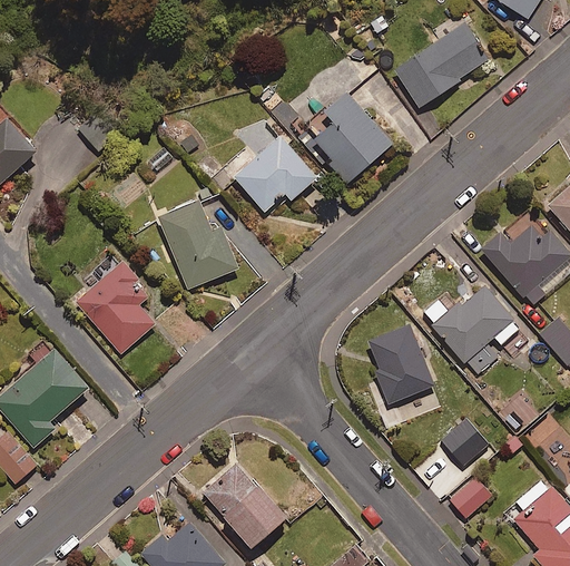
[(498,0),(527,19),(539,0),(498,0)]
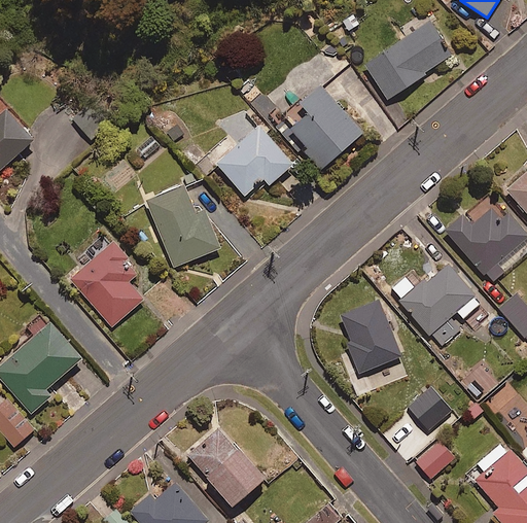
[(451,58),(428,22),(364,63),(387,99),(451,58)]
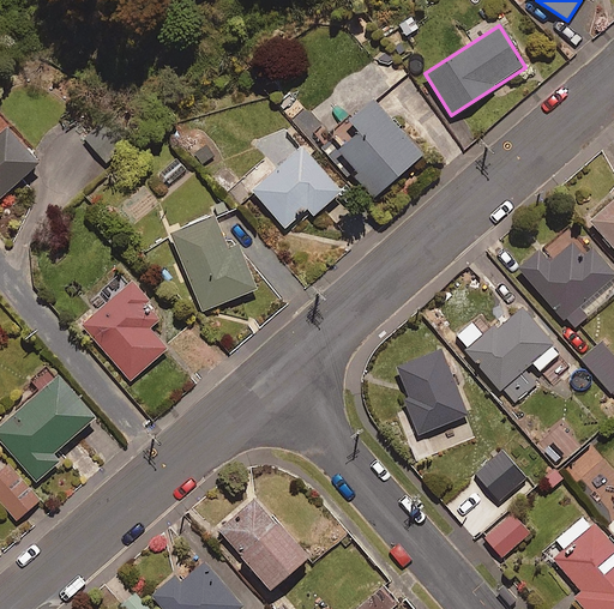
[(428,157),(379,102),(348,128),(357,140),(344,152),(336,143),(325,151),(356,187),(361,184),(378,203),(428,157)]
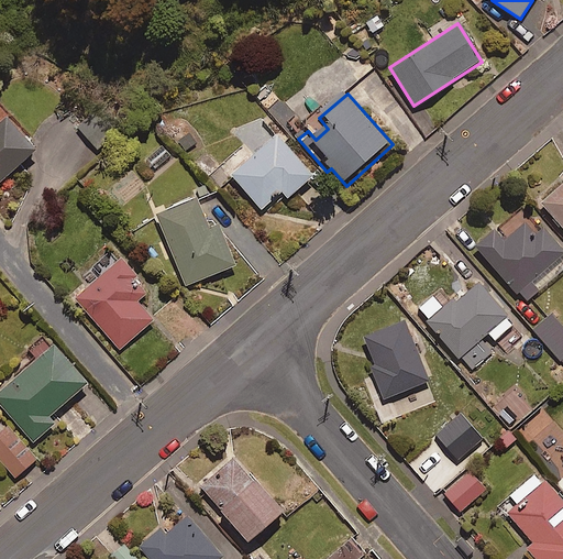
[(0,178),(35,150),(4,113),(0,117),(0,178)]
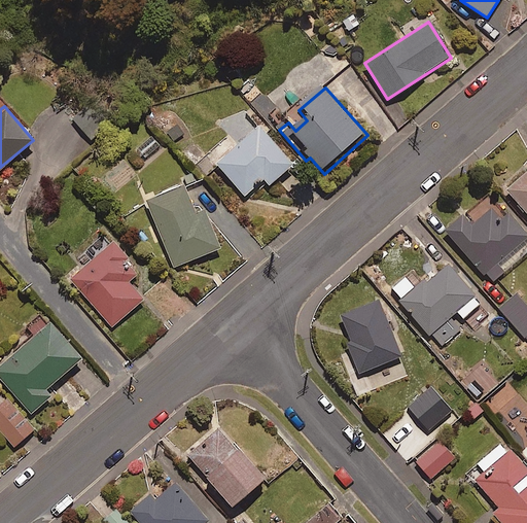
[(103,126),(86,106),(72,119),(89,139),(103,126)]
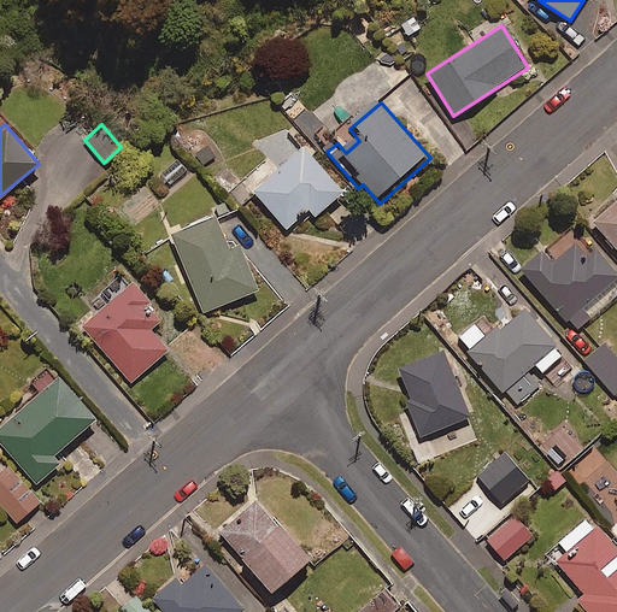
[(317,154),(294,128),(254,147),(270,165),(247,186),(286,229),(300,216),(297,212),(304,206),(312,217),(342,192),(313,158),(317,154)]
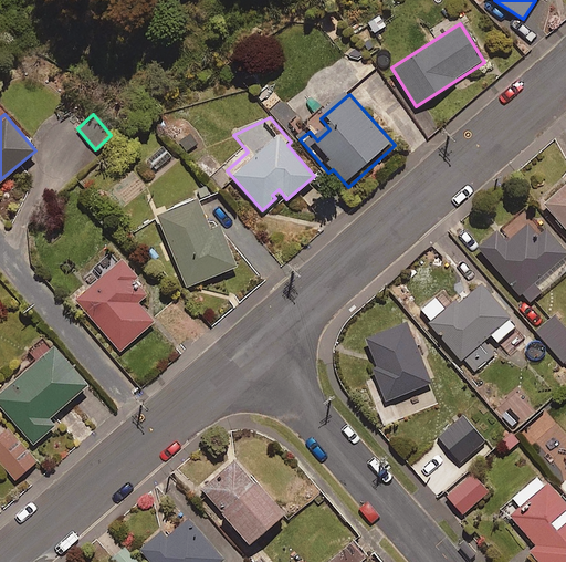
[(565,183),(543,203),(565,230),(565,183)]
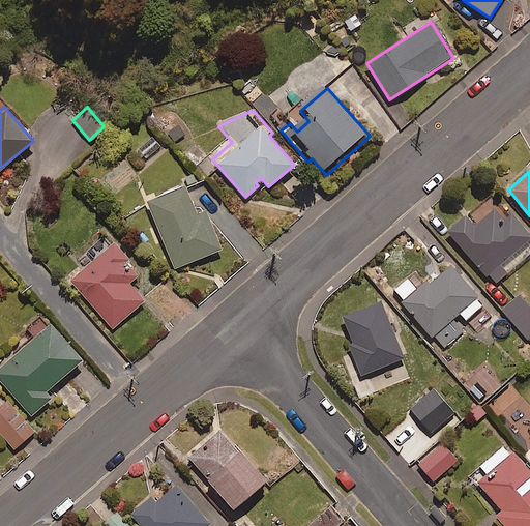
[(196,213),(183,184),(146,200),(175,268),(219,250),(203,210),(196,213)]
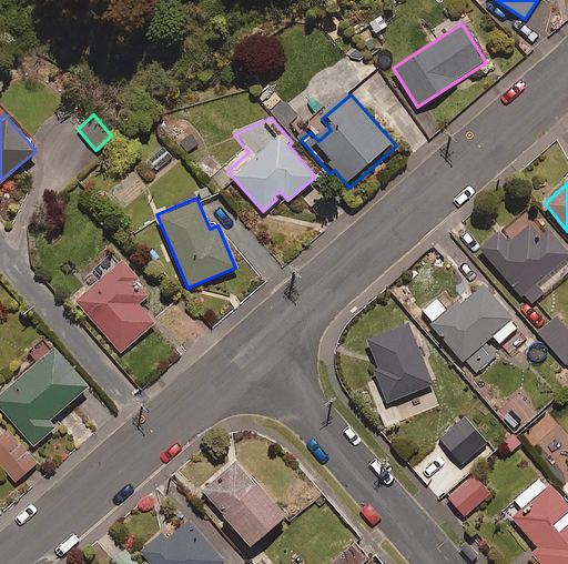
[(537,235),(527,223),(507,241),(497,231),(478,248),(529,306),(567,271),(567,258),(544,230),(537,235)]
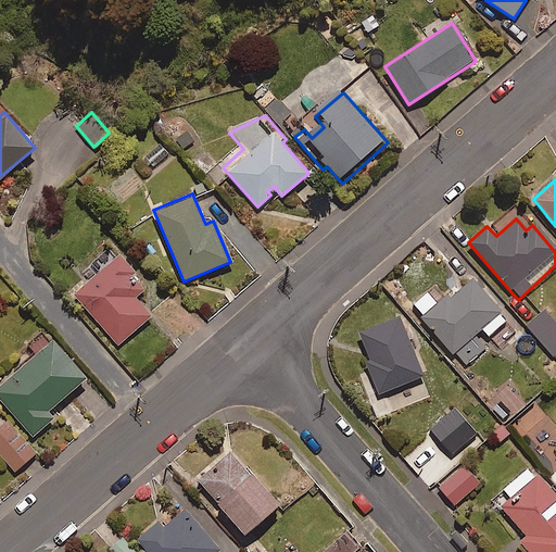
[(144,286),(118,255),(73,296),(117,346),(150,316),(133,297),(144,286)]
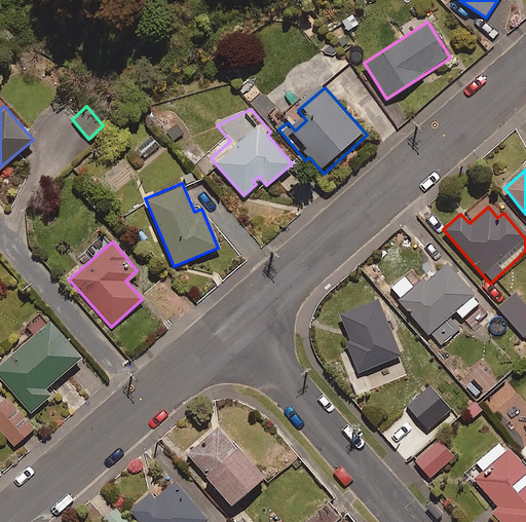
[(462,329),(454,319),(468,307),(464,302),(475,293),(447,259),(399,299),(439,348),(462,329)]
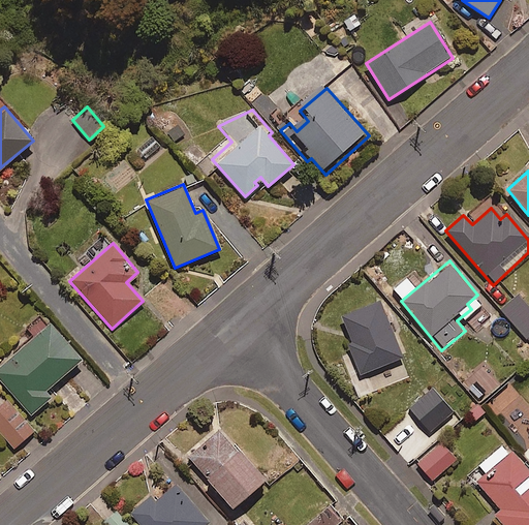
[(528,337),(528,307),(520,298),(503,313),(527,339),(528,337)]
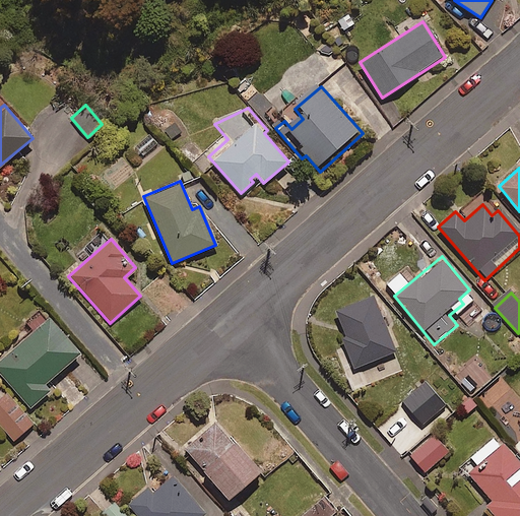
[(367,385),(382,379),(379,373),(385,371),(386,373),(401,367),(372,297),(336,312),(346,337),(343,339),(360,379),(364,377),(367,385)]
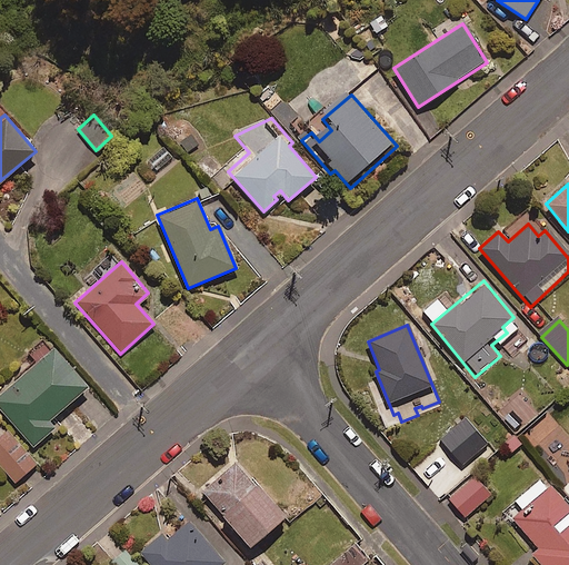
[(86,386),(51,347),(0,392),(0,409),(32,446),(55,427),(48,419),(86,386)]
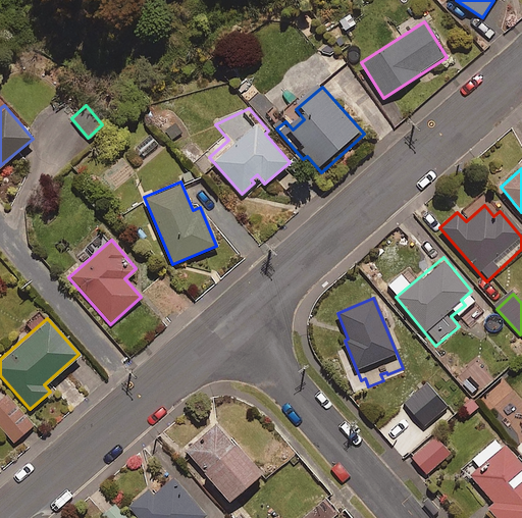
[(448,407),(425,382),(403,403),(424,427),(448,407)]
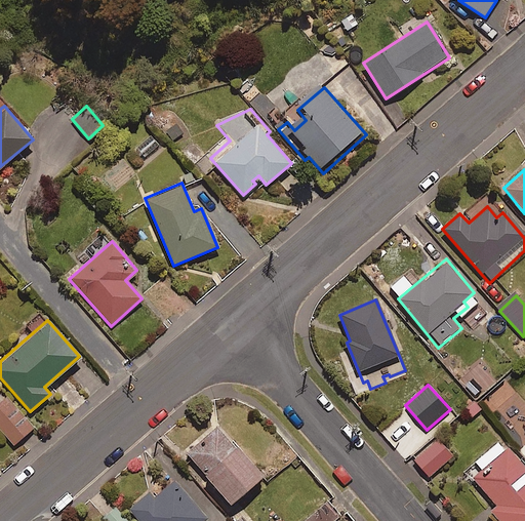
[(499,385),(485,397),(493,408),(509,395),(499,385)]
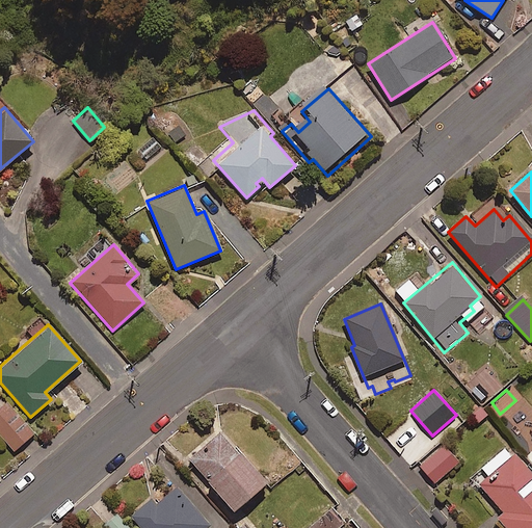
[(34,433),(7,402),(0,407),(0,437),(12,451),(34,433)]
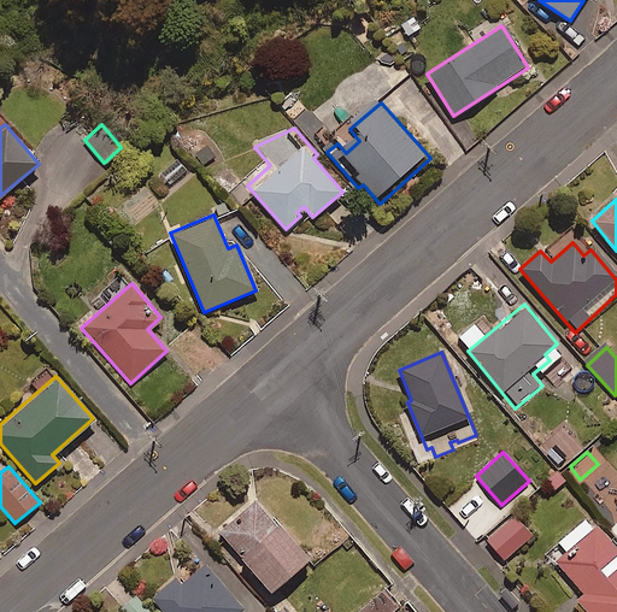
[(307,554),(256,498),(218,531),(269,589),(307,554)]
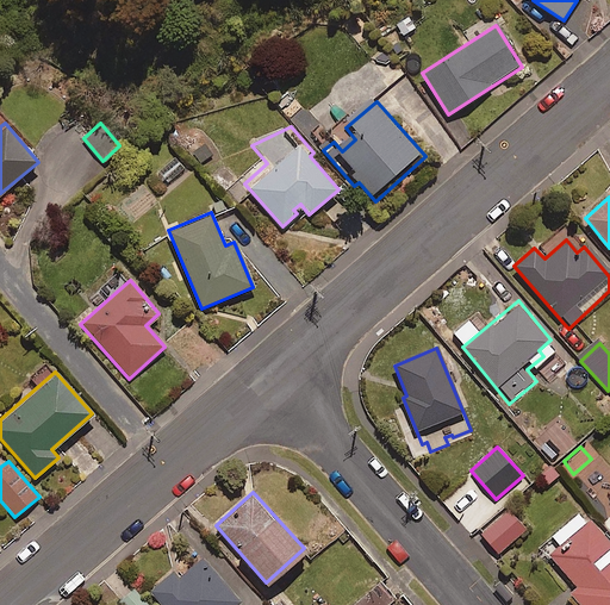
[(526,530),(508,511),(481,536),(499,555),(526,530)]
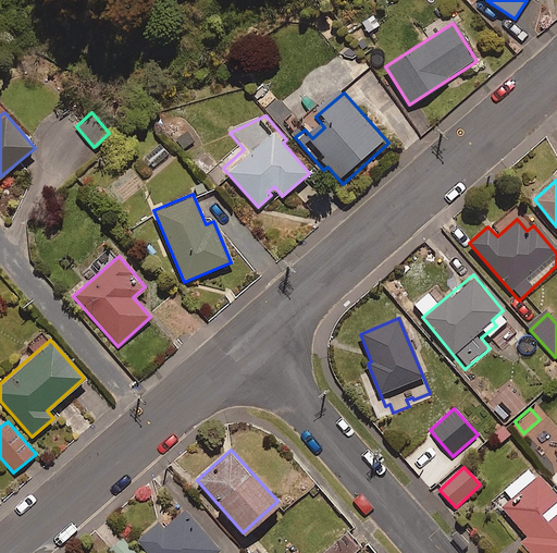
[(556,552),(556,495),(540,475),(535,478),(528,469),(504,490),(512,499),(502,507),(527,537),(520,542),(529,552),(556,552)]
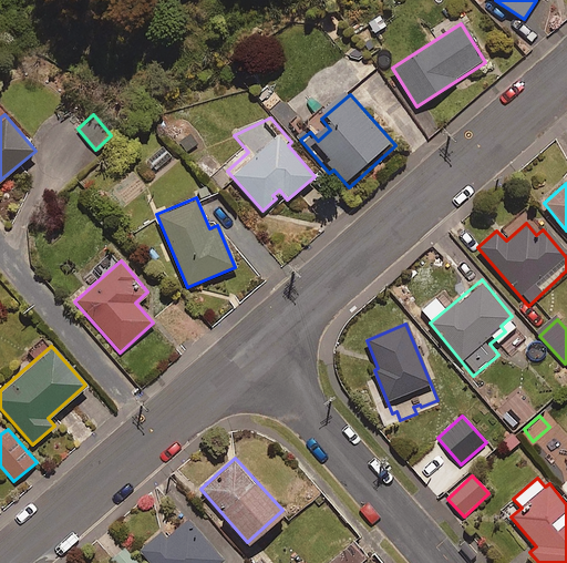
[(138,551),(148,562),(219,562),(223,560),(187,519),(165,538),(161,532),(138,551)]
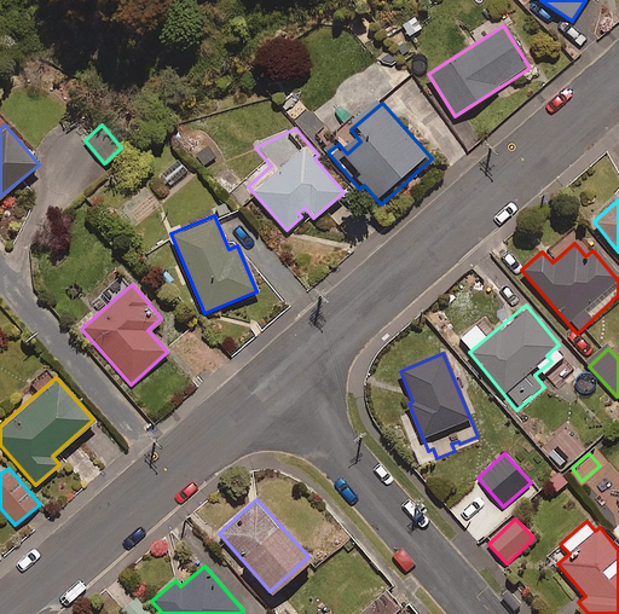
All buildings are outlined.
